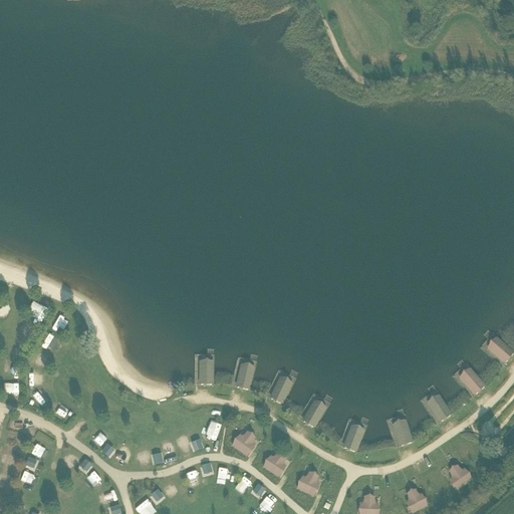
[(24,314),(38,320),(44,305),(30,299),(24,314)]
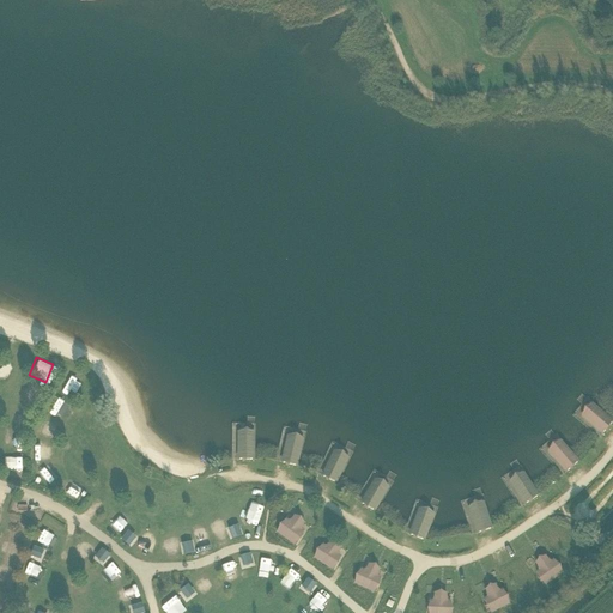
[(66,376),(60,393),(79,400),(85,382),(66,376)]
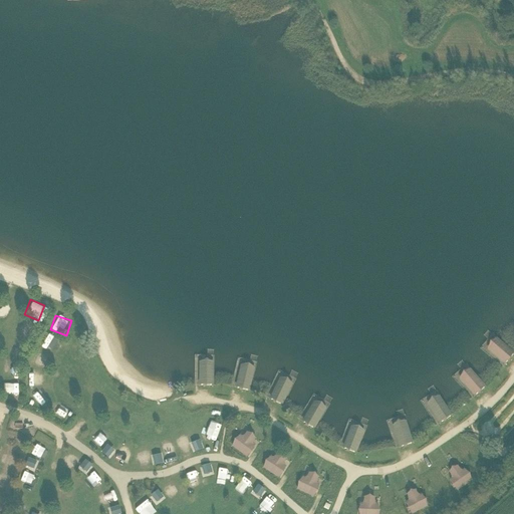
[(24,322),(18,336),(28,341),(35,327),(24,322)]
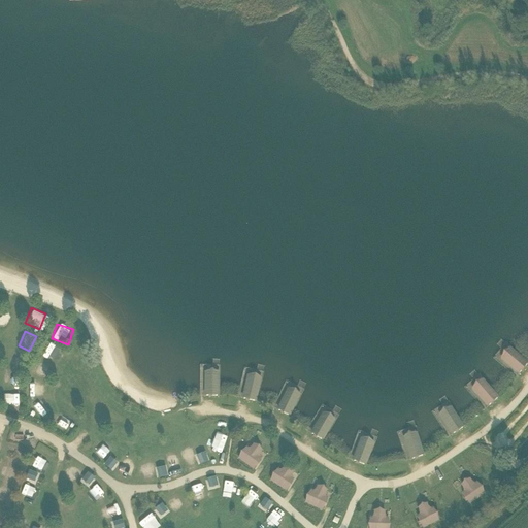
[(200,457),(197,458),(200,464),(207,461),(205,455),(202,456),(202,454),(199,455),(200,457)]
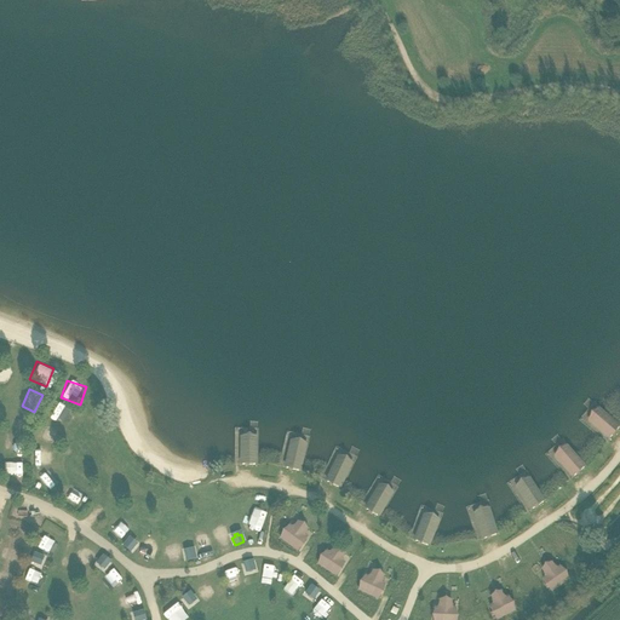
[(128,540),(122,546),(130,552),(136,546),(133,544),(135,543),(132,540),(131,543),(128,540)]
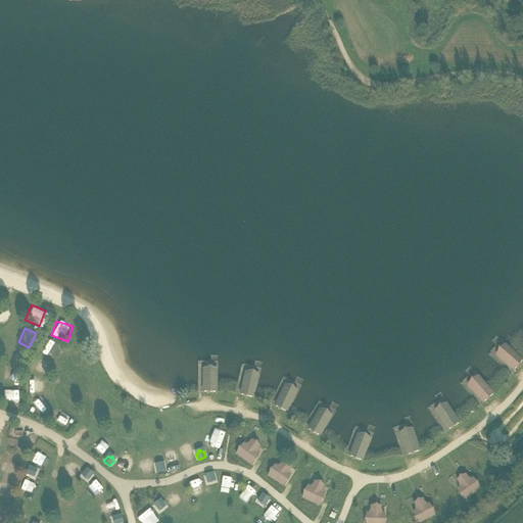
[(158,466),(155,467),(157,473),(164,472),(163,465),(160,466),(160,464),(157,464),(158,466)]
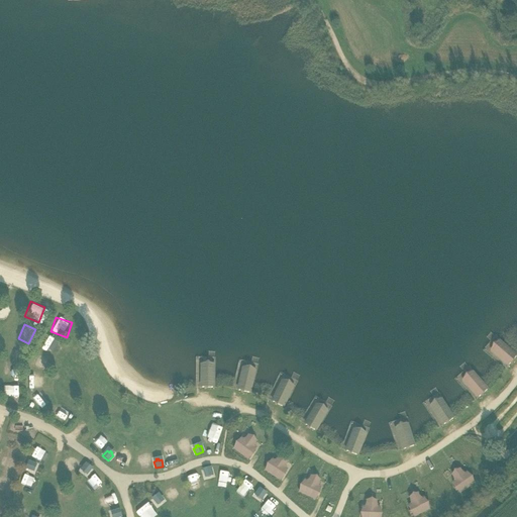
[(28,461),(25,470),(31,472),(32,470),(34,470),(35,468),(33,467),(34,464),(28,461)]
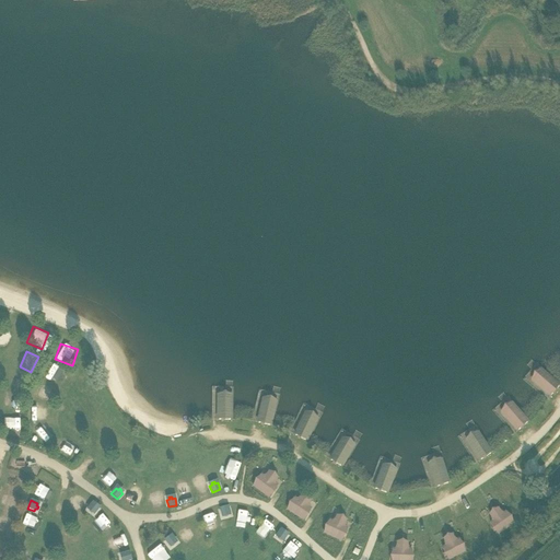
[(93,502),(89,508),(91,510),(90,512),(92,513),(93,512),(95,513),(100,508),(93,502)]
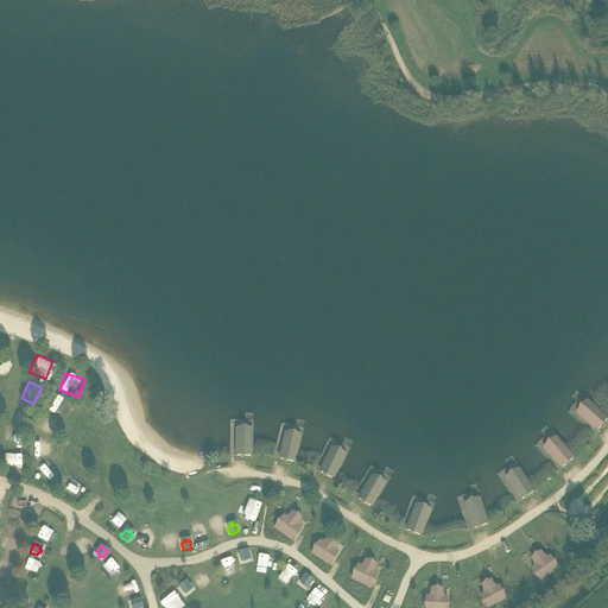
[(247,550),(239,552),(240,561),(244,559),(244,562),(247,561),(247,558),(249,557),(247,550)]
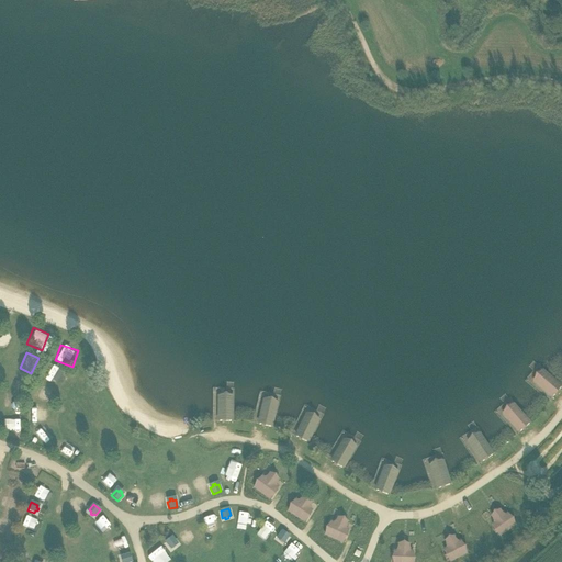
[(282,531),(278,537),(280,539),(279,540),(281,542),(282,540),(285,542),(289,537),(282,531)]
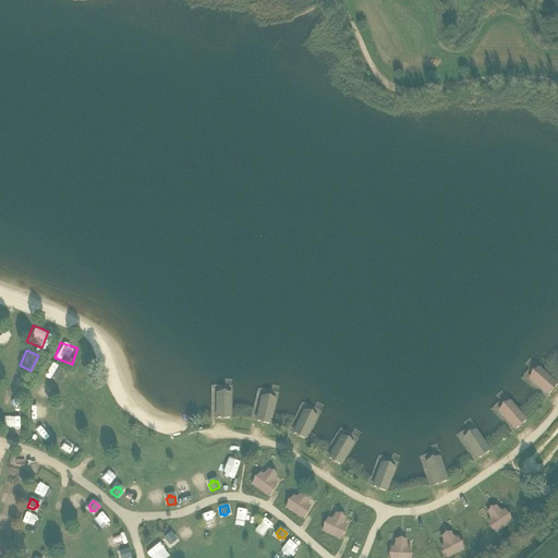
[(171,533),(164,538),(168,544),(170,543),(172,544),(174,543),(173,541),(176,540),(171,533)]
